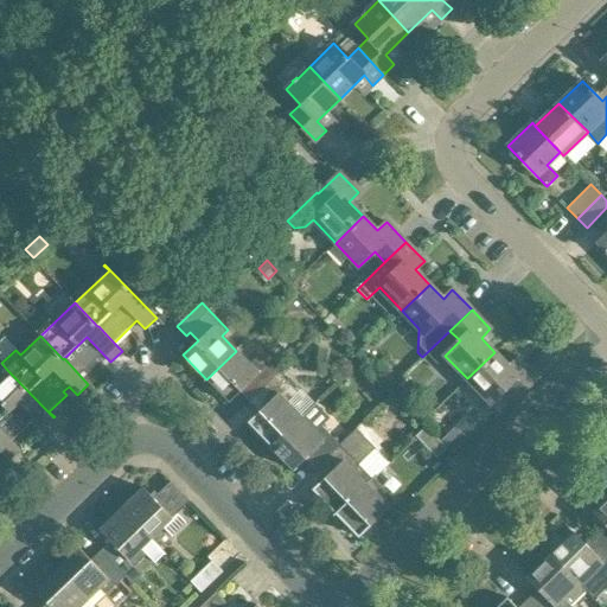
[(244,389),(254,398),(275,378),(255,358),(249,364),(236,351),(206,379),(229,403),(244,389)]
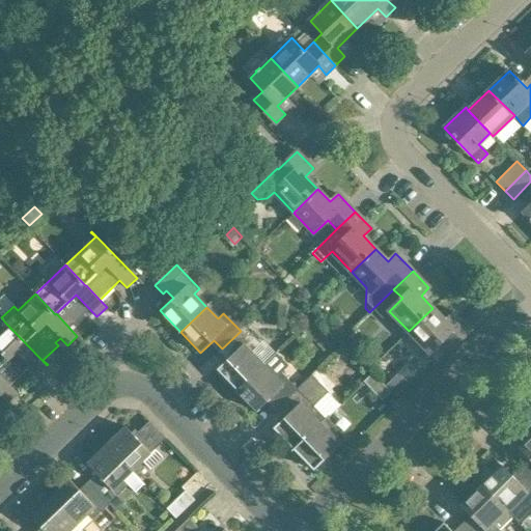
[(438,362),(450,350),(470,330),(453,313),(445,320),(432,308),(409,331),(438,362)]
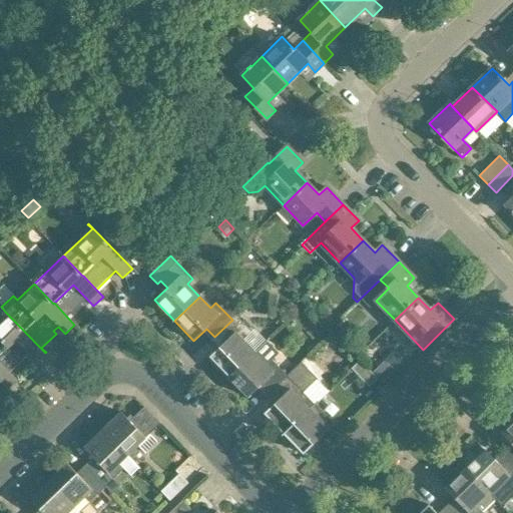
[(36,362),(45,353),(5,312),(0,316),(0,362),(10,373),(25,358),(23,356),(27,352),(36,362)]
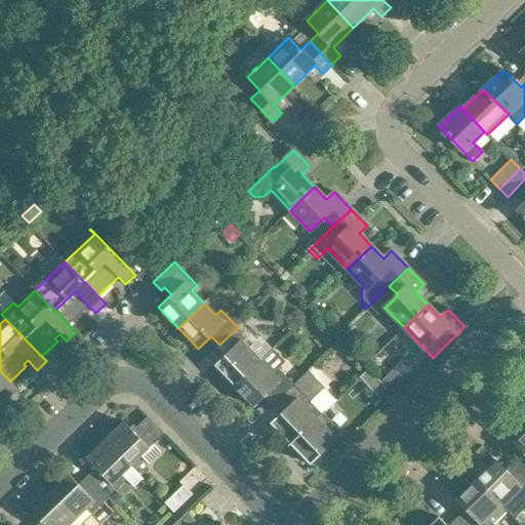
[(238,327),(219,345),(227,353),(214,365),(235,387),(260,361),(248,349),(253,344),(238,327)]
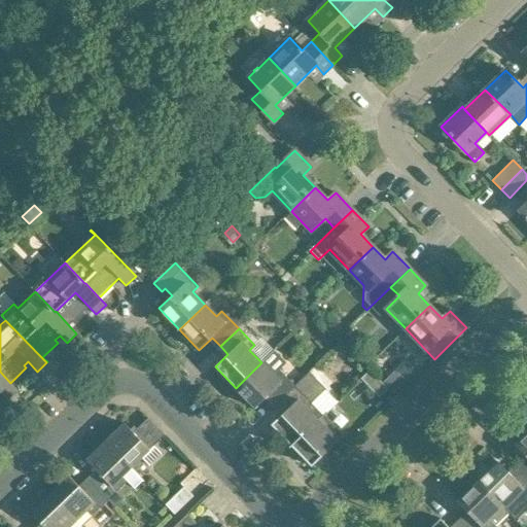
[(369,347),(360,355),(369,362),(376,355),(369,347)]
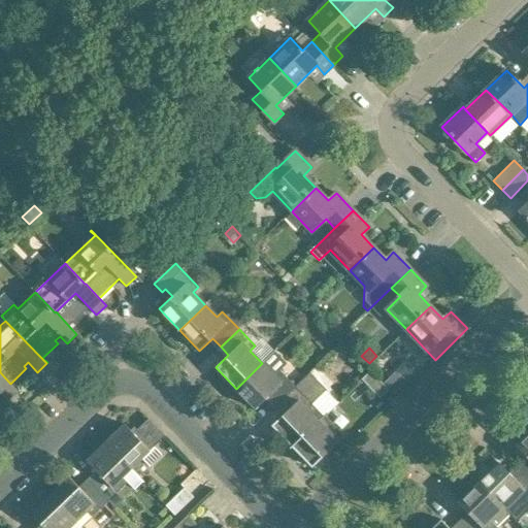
[(408,360),(385,383),(395,393),(419,370),(408,360)]
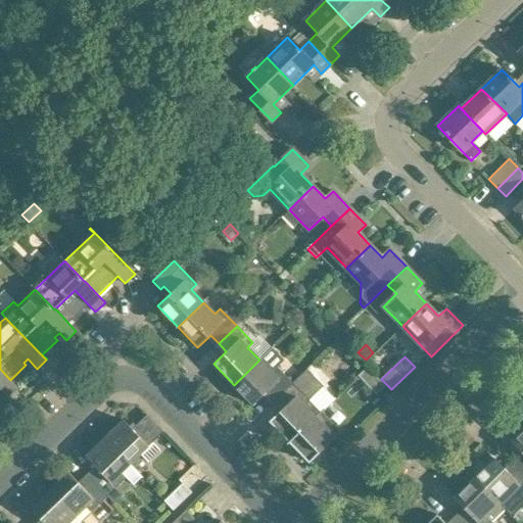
[(266,392),(274,401),(292,384),(276,367),(271,372),(259,360),(234,385),(253,405),(266,392)]
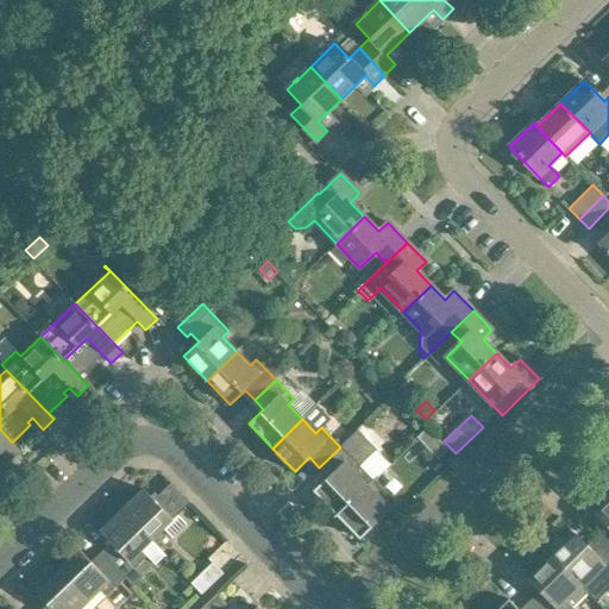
[(438,459),(447,450),(427,428),(418,438),(438,459)]
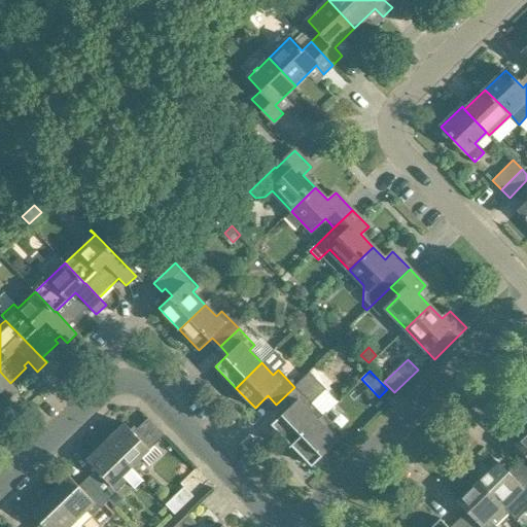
[(0,391),(7,399),(18,390),(10,383),(0,372),(0,391)]
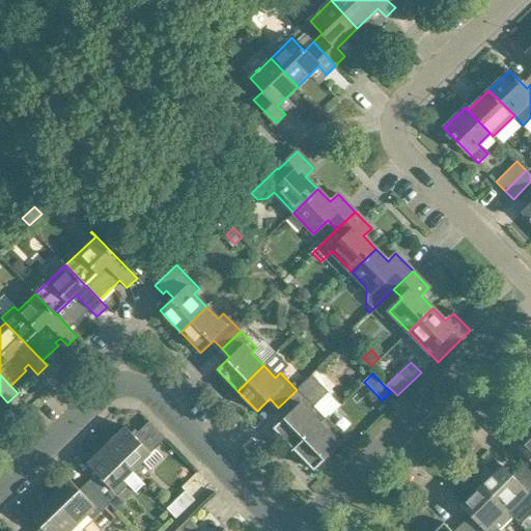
[(312,374),(297,390),(278,408),(286,416),(274,428),(294,449),(319,424),(306,411),(328,390),(312,374)]
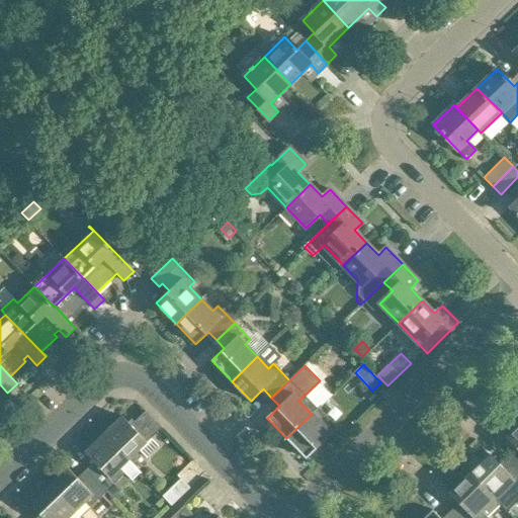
[(312,414),(286,438),(306,458),(337,428),(318,409),(312,414)]
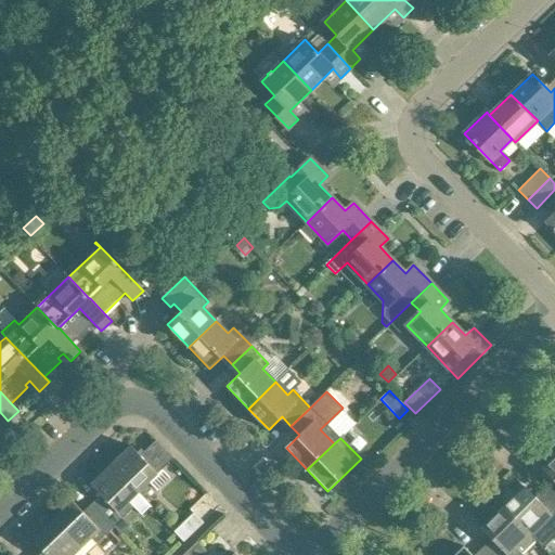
[(131,446),(111,465),(138,493),(150,481),(157,490),(170,478),(162,469),(168,464),(162,456),(167,451),(156,440),(140,455),(131,446)]
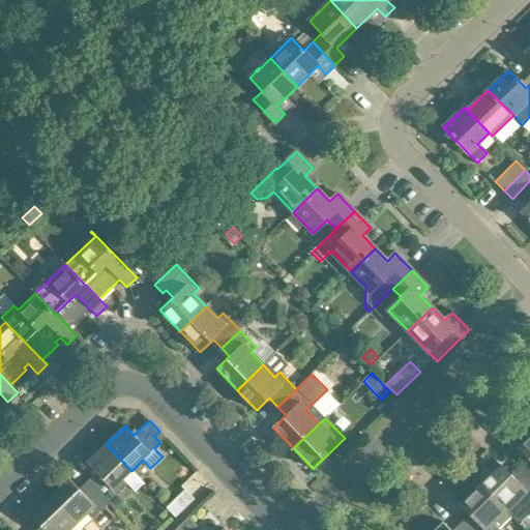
[(529,436),(518,448),(529,460),(529,462),(523,469),(529,476),(529,436)]
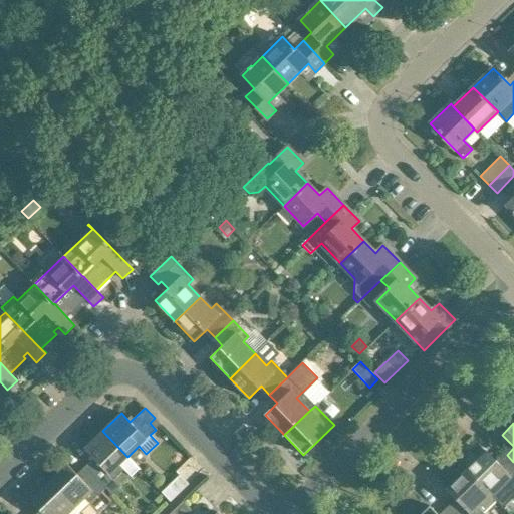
[(102,431),(84,449),(93,459),(85,466),(105,487),(112,494),(121,486),(114,479),(120,473),(115,468),(127,457),(102,431)]
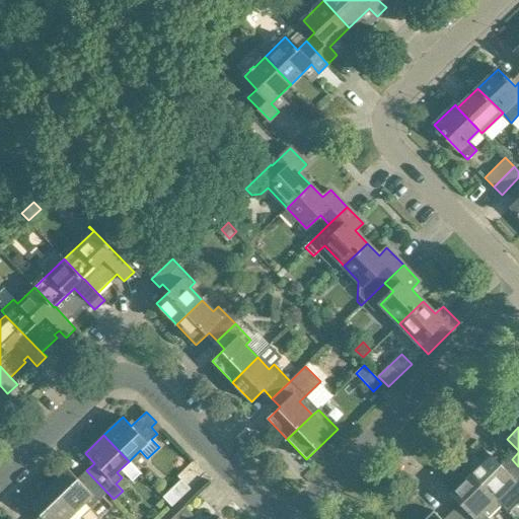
[(491,455),(470,474),(496,500),(501,505),(507,512),(518,500),(518,466),(512,459),(503,467),(491,455)]
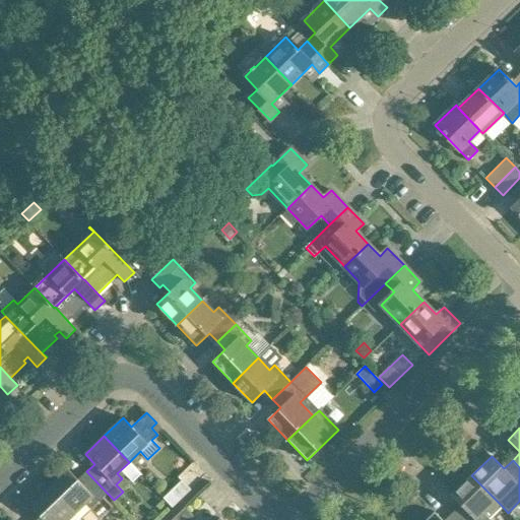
[(68,470),(50,489),(75,514),(85,504),(89,509),(107,493),(86,471),(85,472),(88,475),(80,482),(68,470)]
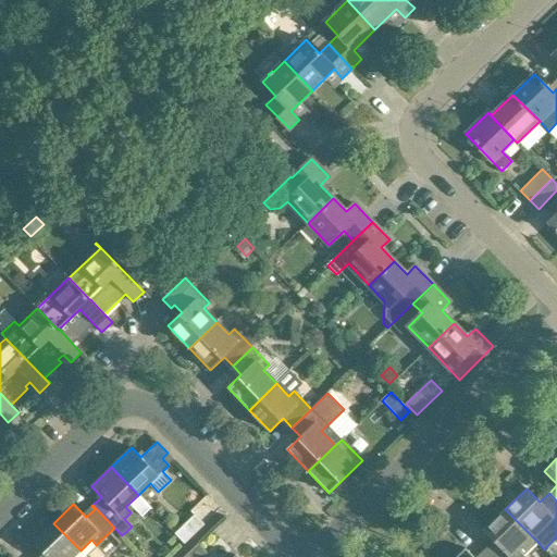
[(537,542),(532,536),(505,509),(483,531),(496,544),(487,552),(493,556),(492,556),(529,556),(527,553),(537,542)]
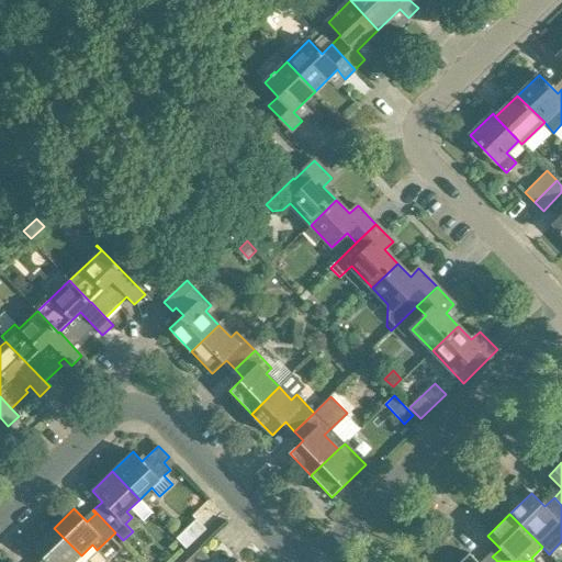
[(187,548),(206,529),(197,519),(177,538),(187,548)]
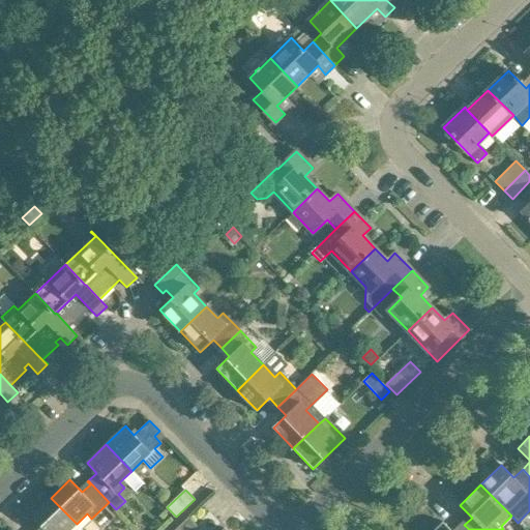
[(51,498),(31,517),(43,529),(42,529),(69,529),(77,524),(51,498)]
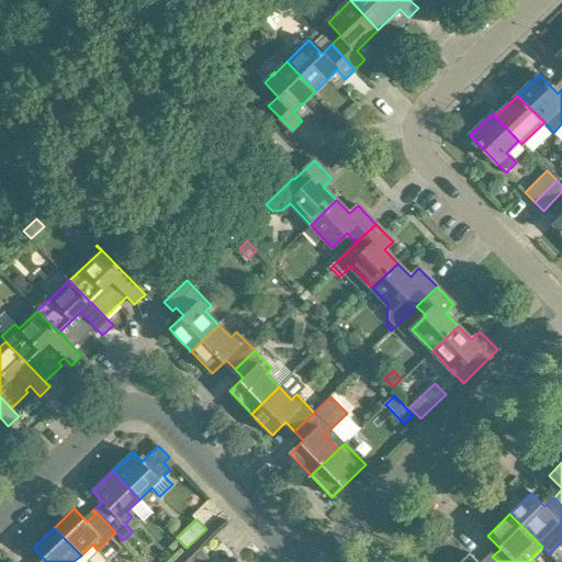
[(238,561),(237,560),(235,561),(212,561),(200,549),(186,561),(238,561)]
